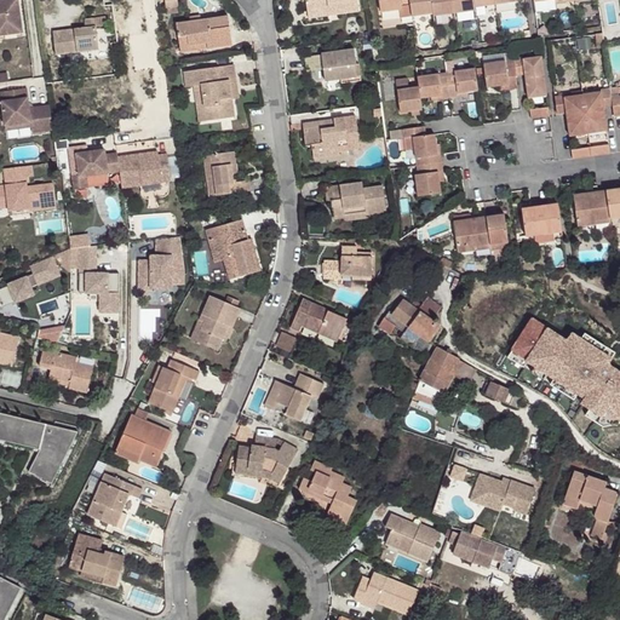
[(18,0),(0,0),(0,35),(23,33),(18,0)]
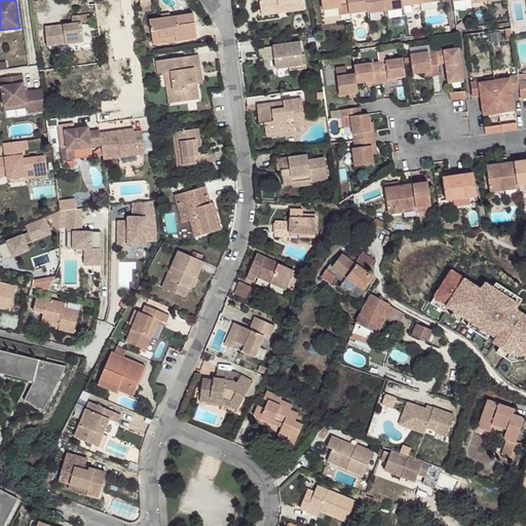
[(304,7),(302,0),(259,0),(261,10),(279,8),(279,12),(295,10),(295,8),(304,7)]
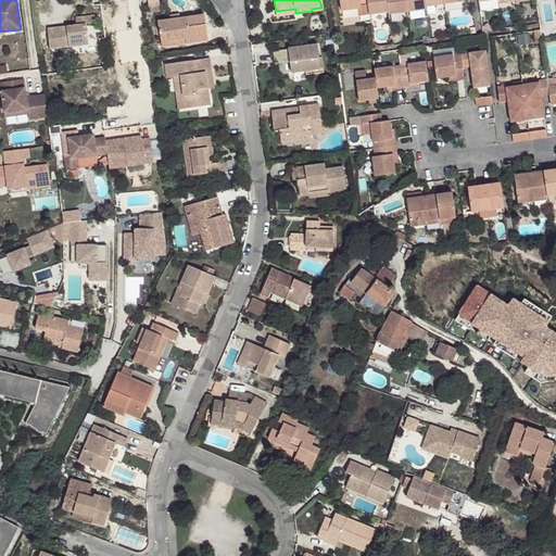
[(359,15),(369,14),(367,0),(340,0),(342,11),(358,9),(359,15)]
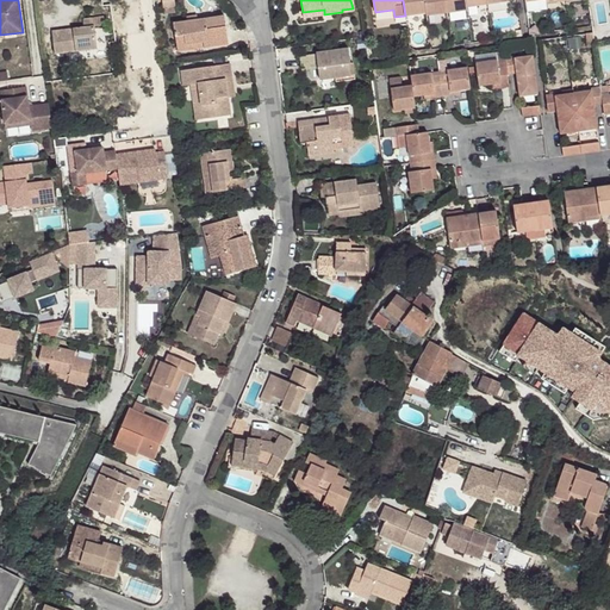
[(403,0),(405,16),(427,13),(424,0),(403,0)]
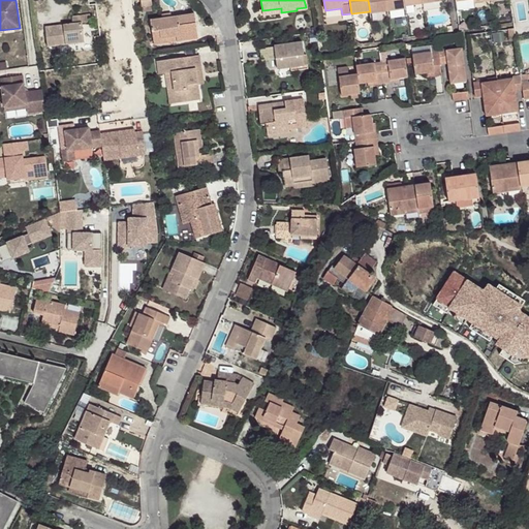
[(368,0),(370,11),(370,13),(387,11),(385,0),(368,0)]
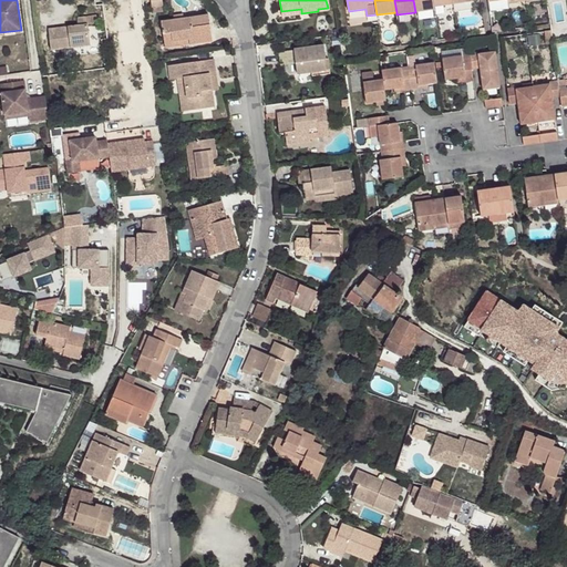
[(413,0),(415,12),(435,10),(434,7),(433,0),(413,0)]
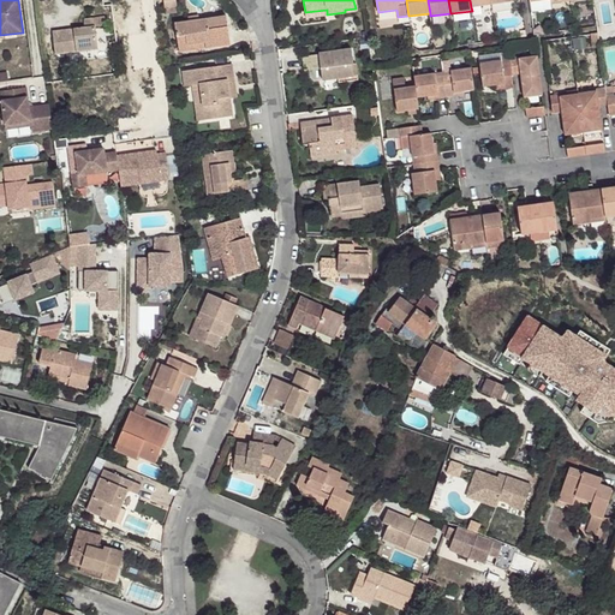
[(491,0),(493,5),(494,13),(514,10),(513,0),(491,0)]
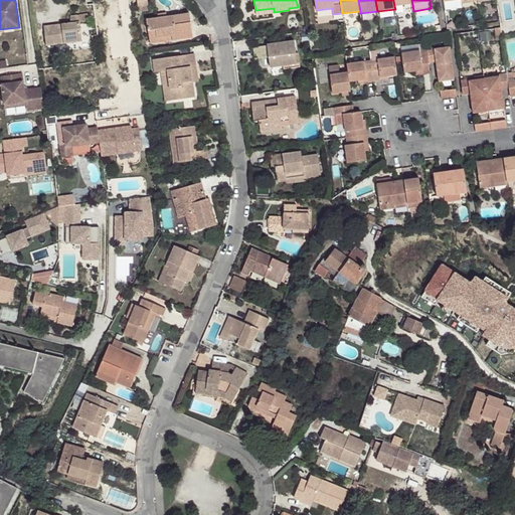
[(443,0),(444,1),(445,1),(446,10),(462,7),(462,3),(461,0),(443,0)]
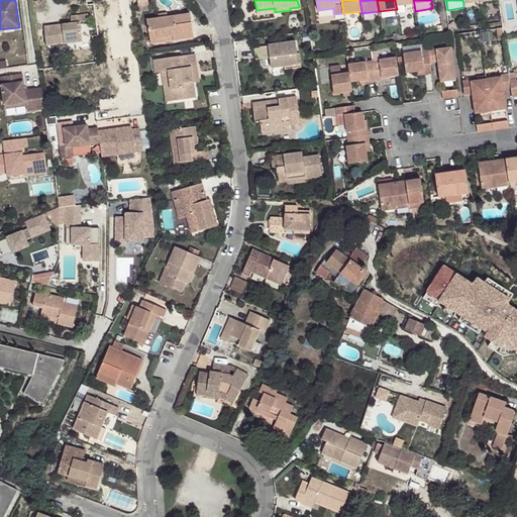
[(46,45),(82,41),(80,22),(89,21),(88,14),(71,16),(72,23),(44,26),(46,45)]
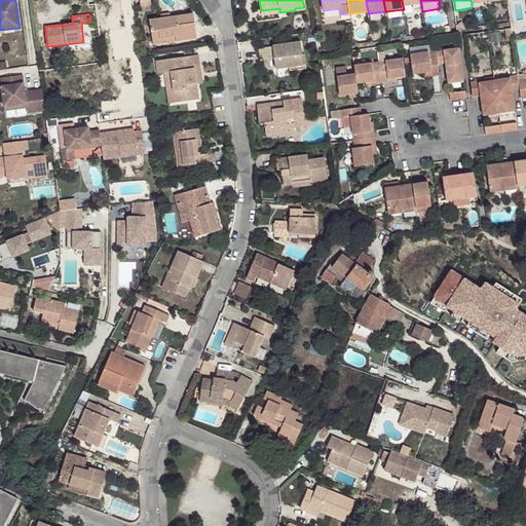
[(162,19),(150,21),(151,32),(159,31),(160,38),(176,36),(176,41),(197,38),(194,14),(171,17),(162,19)]
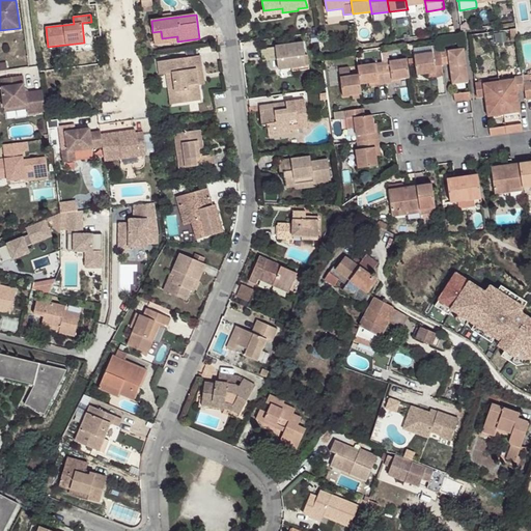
[(161,31),(152,32),(155,45),(177,42),(177,36),(162,38),(161,31)]
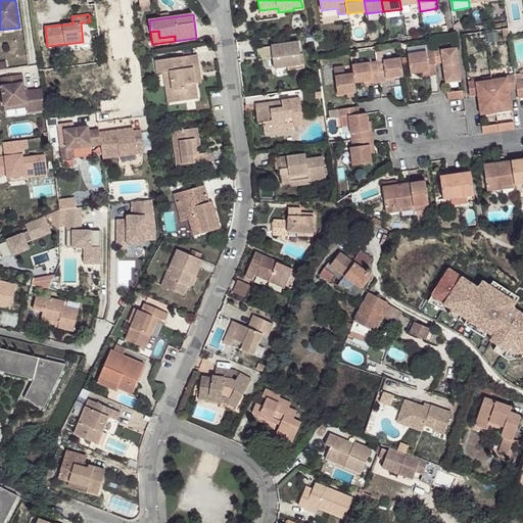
[(299,42),(272,45),(272,47),(273,58),(275,68),(287,66),(304,64),(302,54),(300,54),(299,42)]
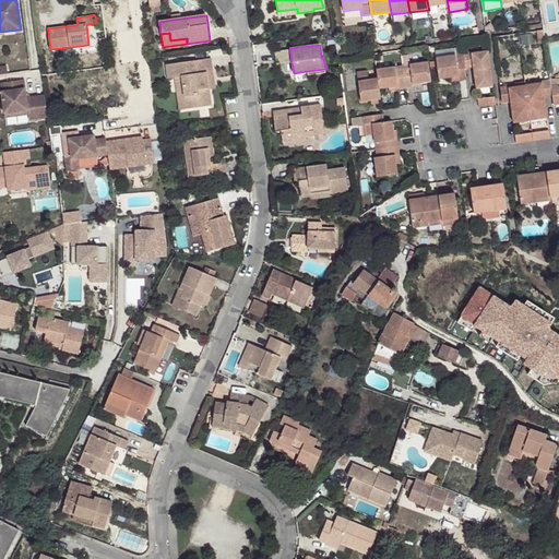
[(466,80),(465,69),(464,57),(456,58),(455,49),(436,51),(439,80),(450,78),(458,76),(459,81),(466,80)]
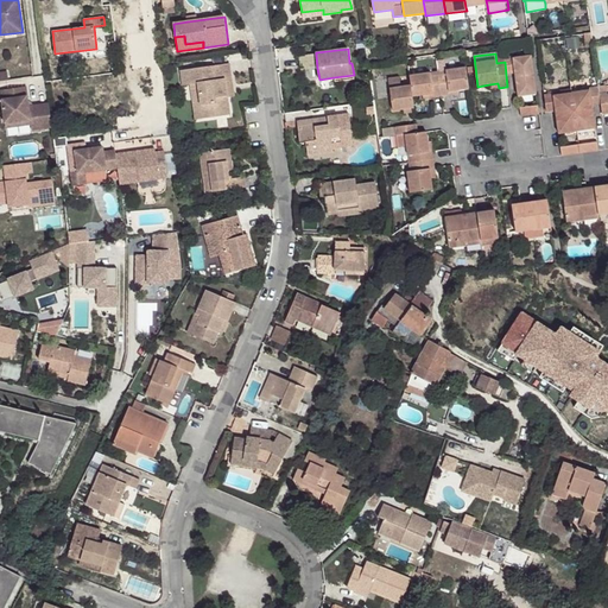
[(317,68),(316,55),(301,57),(302,70),(317,68)]
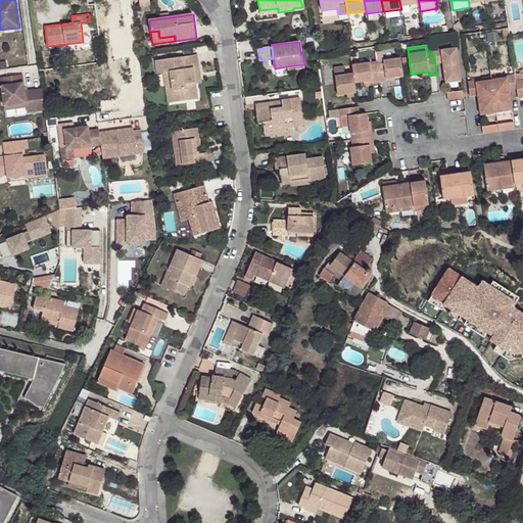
[(442,63),(443,66),(459,64),(457,48),(441,50),(441,48),(433,49),(434,53),(435,64),(442,63)]
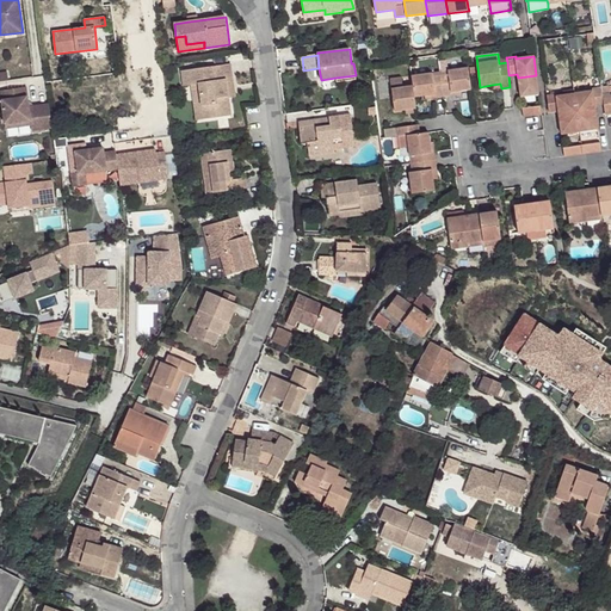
[(233,81),(230,65),(181,71),(184,86),(192,85),(199,84),(204,119),(232,116),(229,98),(227,82),(233,81)]
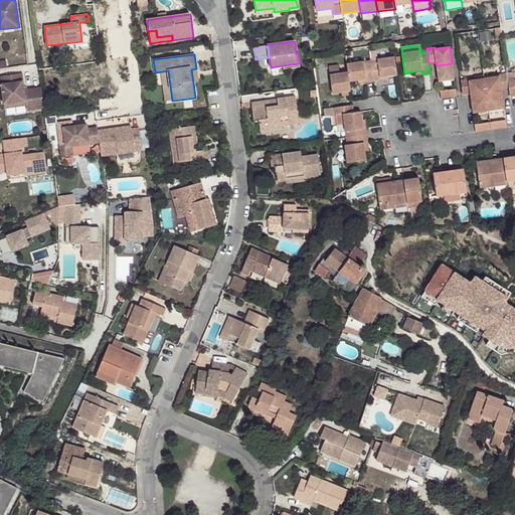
[(394,57),(371,60),(374,81),(381,80),(380,77),(388,76),(397,75),(394,57)]
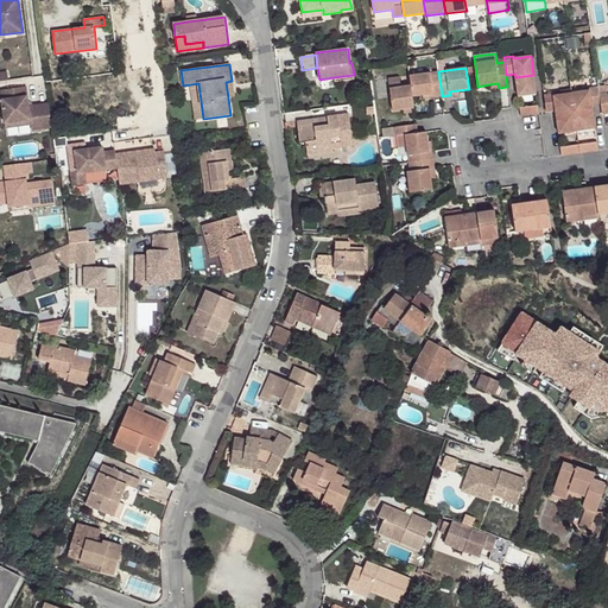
[(432,97),(442,96),(438,71),(410,76),(411,84),(412,97),(423,95),(432,94),(432,97)]
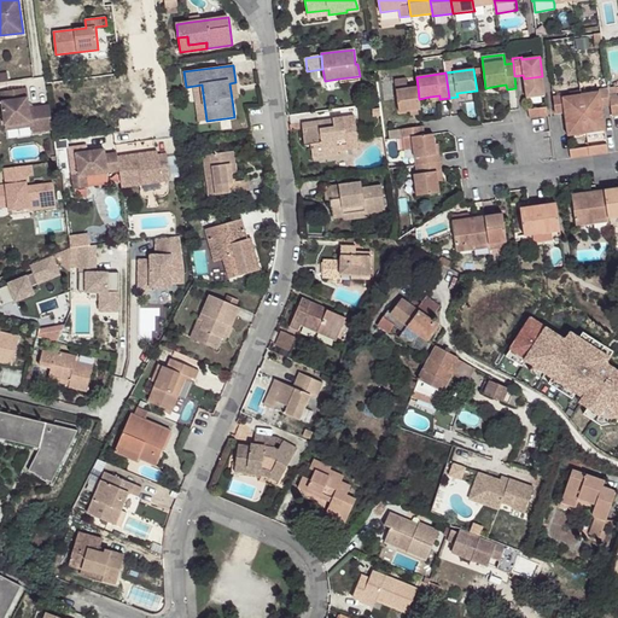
[(546,95),(542,76),(524,79),(526,98),(546,95)]
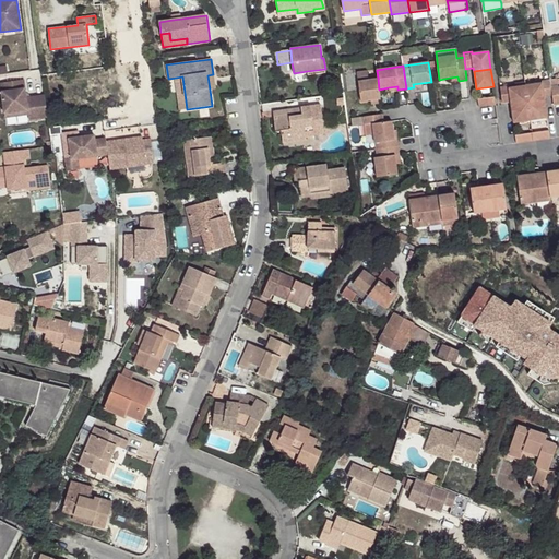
[(357,72),(358,81),(369,80),(367,71),(357,72)]
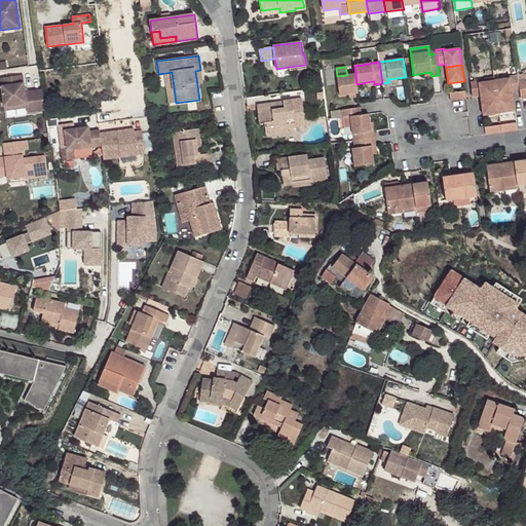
[(176,103),(172,72),(165,73),(170,104),(176,103)]
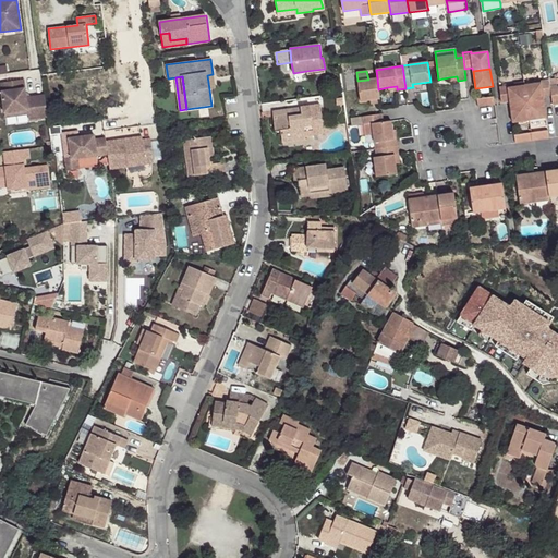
[(380,99),(378,89),(377,77),(368,80),(358,81),(361,102),(371,100),(378,100),(380,99)]
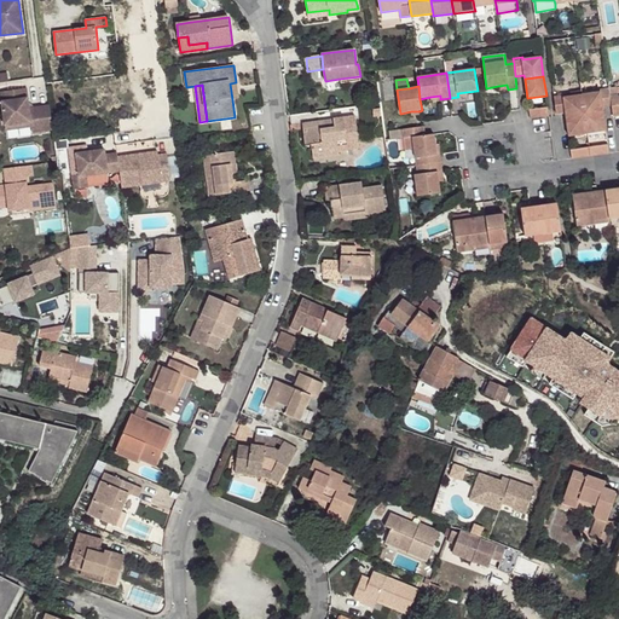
[(53,129),(50,105),(29,109),(27,88),(0,92),(5,126),(32,122),(32,127),(33,133),(53,129)]
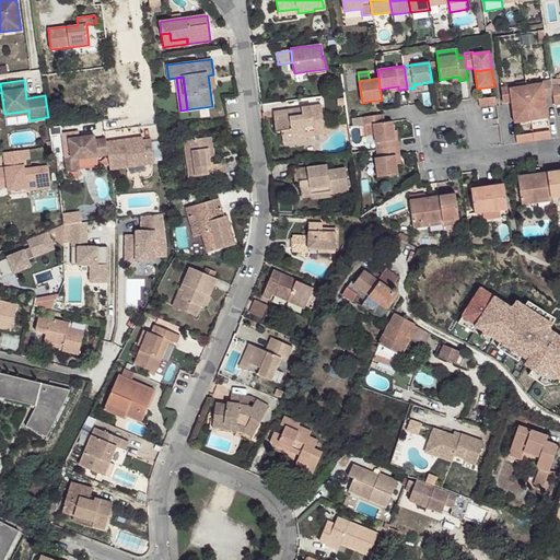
[(526,85),(528,103),(546,101),(545,97),(553,96),(551,80),(543,81),(544,83),(526,85)]
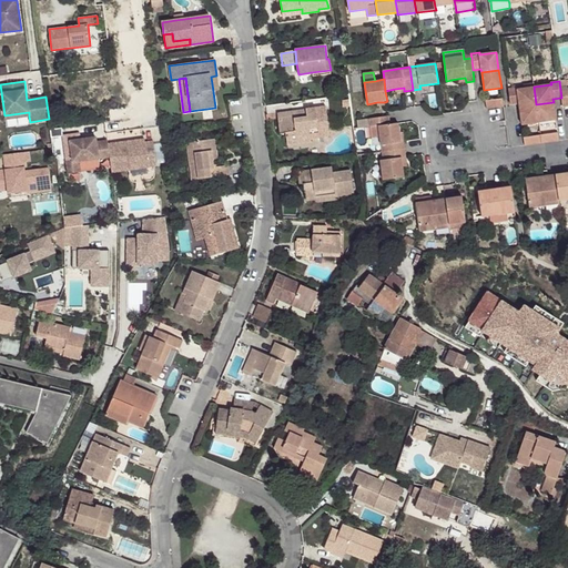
[(519,107),(536,104),(534,87),(517,90),(517,88),(508,89),(510,104),(519,103),(519,107)]
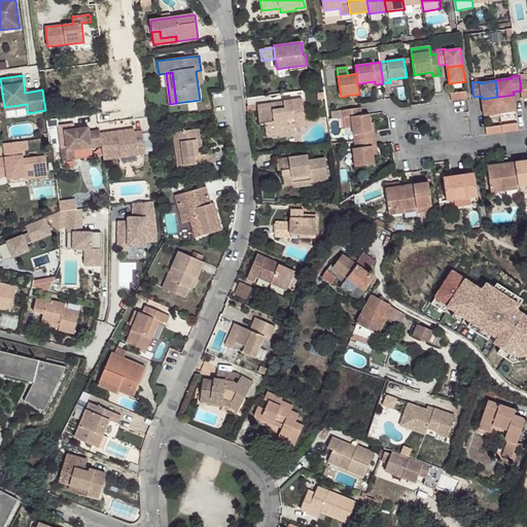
[(450,94),(452,101),(467,99),(466,91),(450,94)]
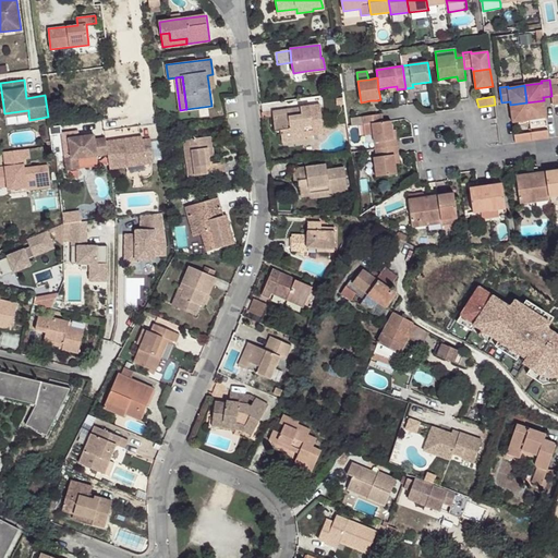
[(544,100),(526,102),(530,120),(546,118),(544,100)]
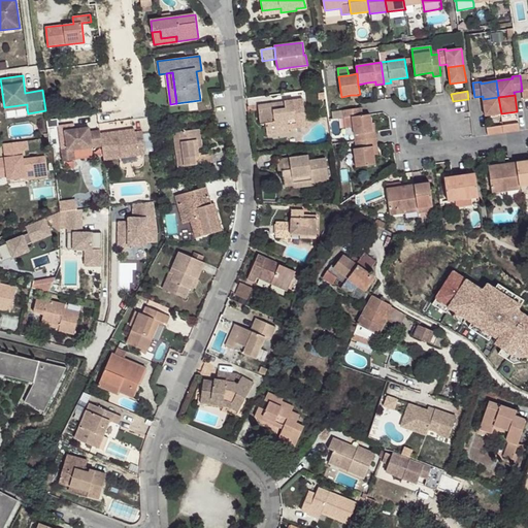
[(501,113),(498,97),(483,99),(485,117),(501,113)]
